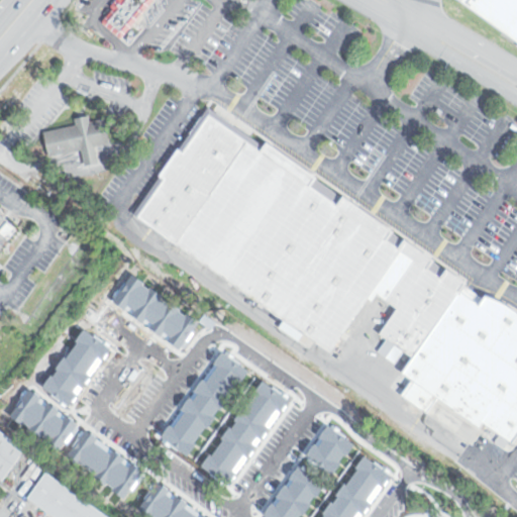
[(119,0),(103,22),(124,38),(152,0),(119,0)]
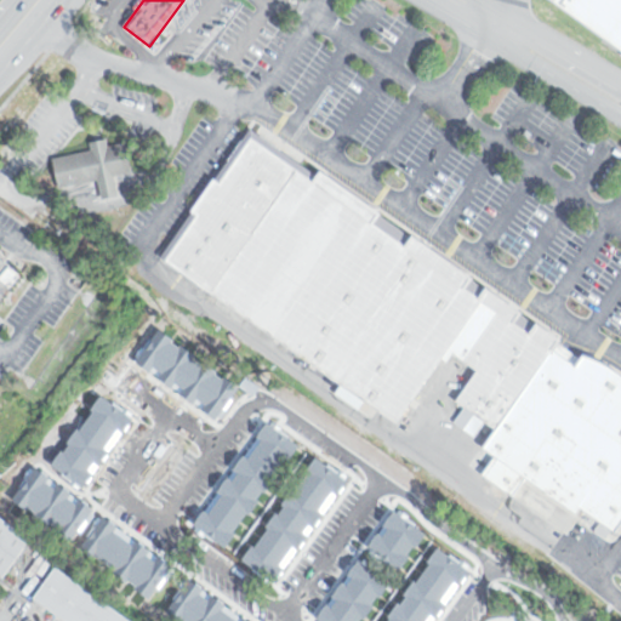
[(620,0),(551,0),(620,51),(620,0)]
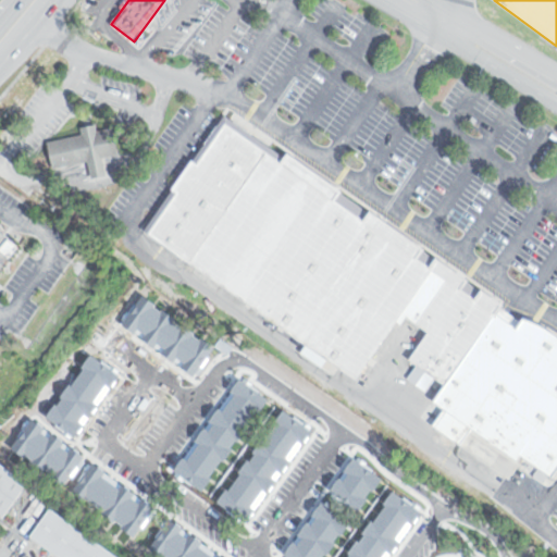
[(84,134),(50,139),(54,168),(90,161),(94,177),(110,175),(107,156),(121,153),(116,126),(100,130),(98,123),(83,126),(84,134)]
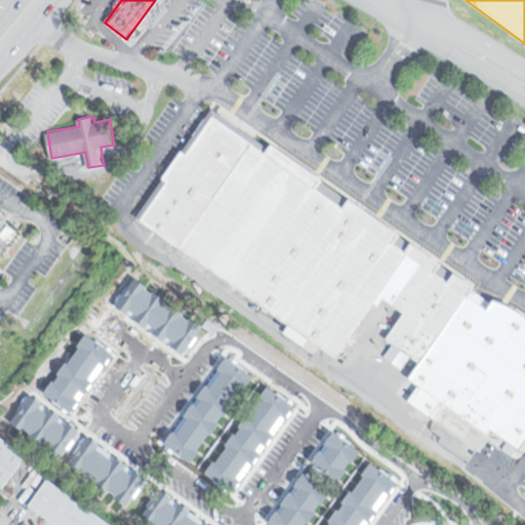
[(210,116),(137,219),(333,358),(370,304),(375,308),(382,298),(401,313),(384,339),(417,364),(406,378),(416,387),(406,402),(432,421),(443,407),(486,437),(489,432),(517,453),(524,441),(524,320),(516,312),(489,300),(483,309),(466,296),(472,288),(450,274),(444,281),(434,273),(441,265),(408,242),(402,251),(392,244),(398,236),(346,200),(340,208),(314,190),(320,180),(268,146),(264,153),(210,116)]
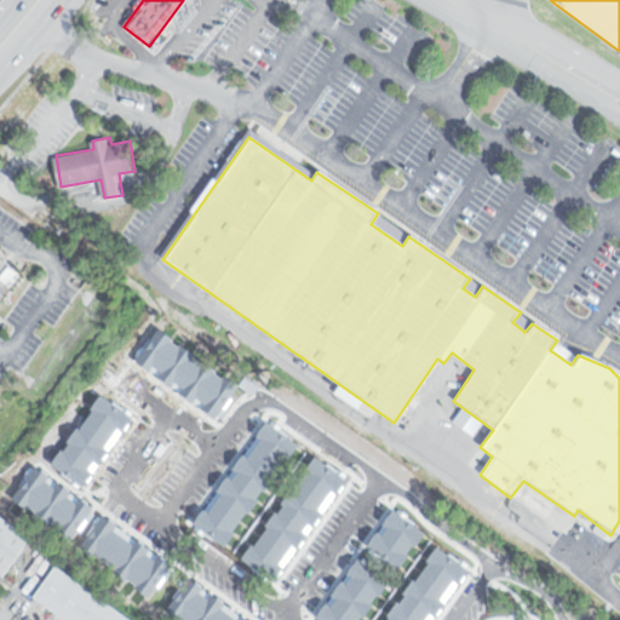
[(26,269),(0,248),(0,290),(5,294),(26,269)]
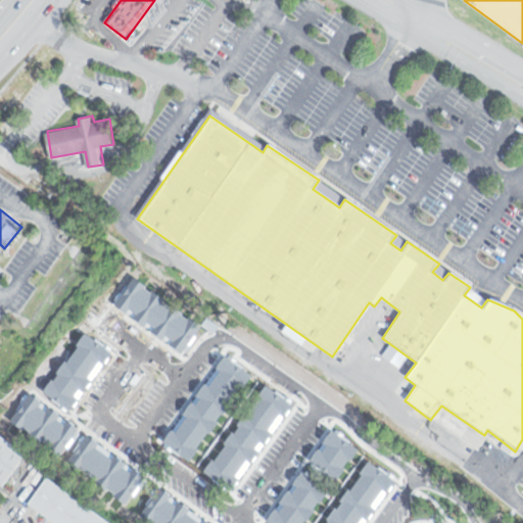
[(146,311),(140,305),(122,328),(127,333),(146,311)]
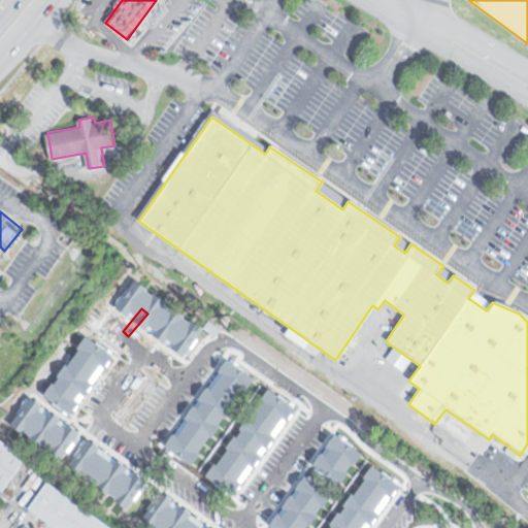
[(184,337),(177,333),(154,367),(160,371),(184,337)]
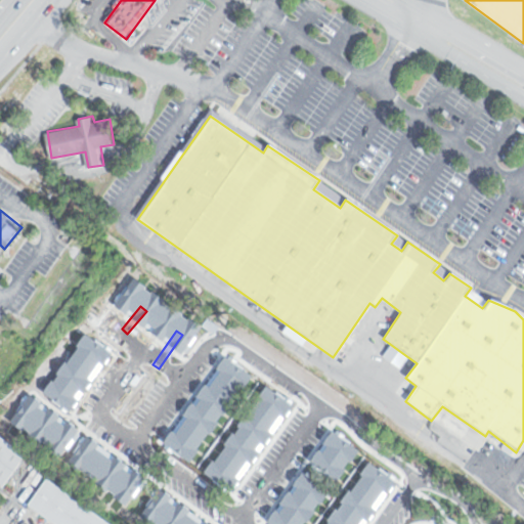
[(204,391),(225,357),(218,353),(197,386),(204,391)]
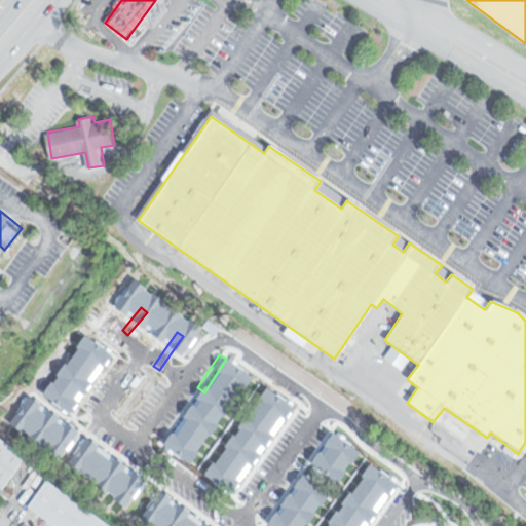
[(259,368),(252,363),(225,404),(232,409),(259,368)]
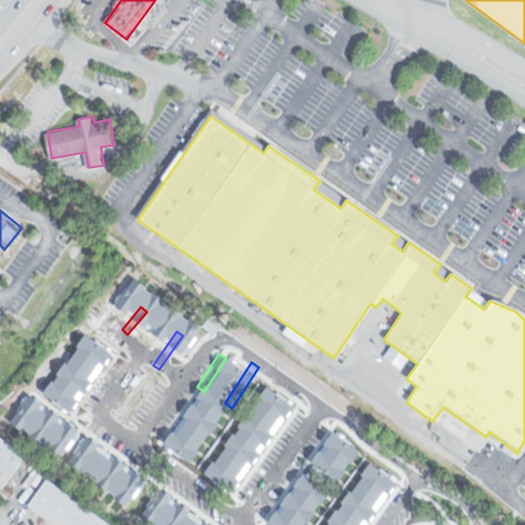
[(248,423),(256,429),(284,389),(276,382),(248,423)]
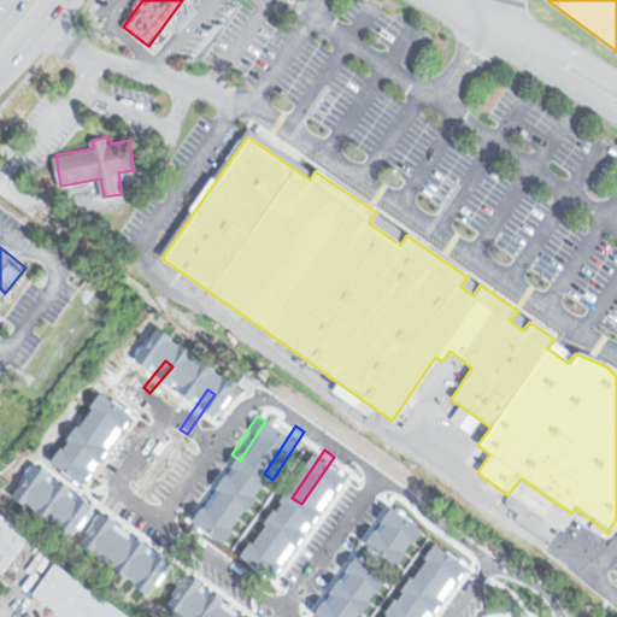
[(325,524),(336,529),(360,480),(350,474),(325,524)]
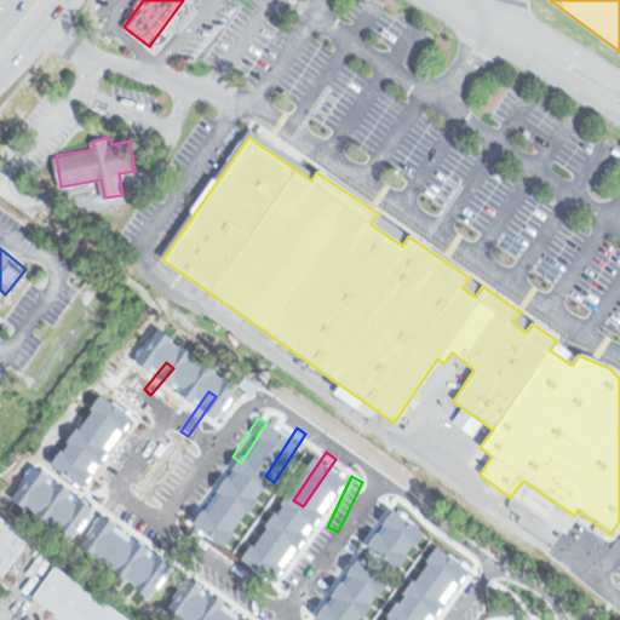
[(151,494),(142,487),(108,535),(119,541),(151,494)]
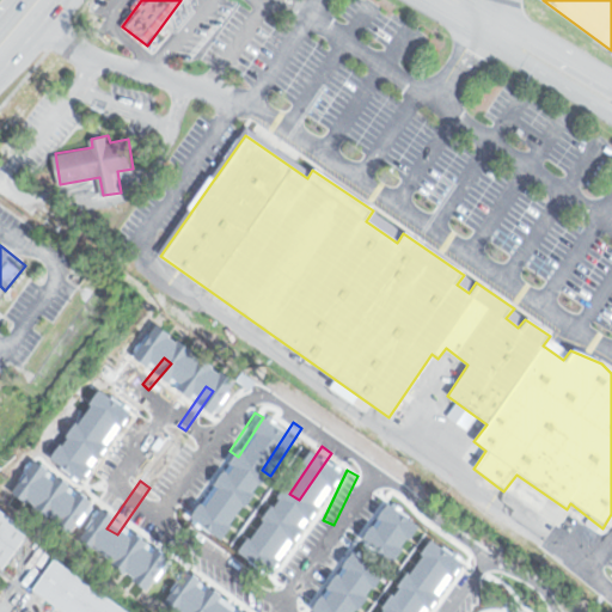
[(360,542),(373,548),(398,499),(385,491),(360,542)]
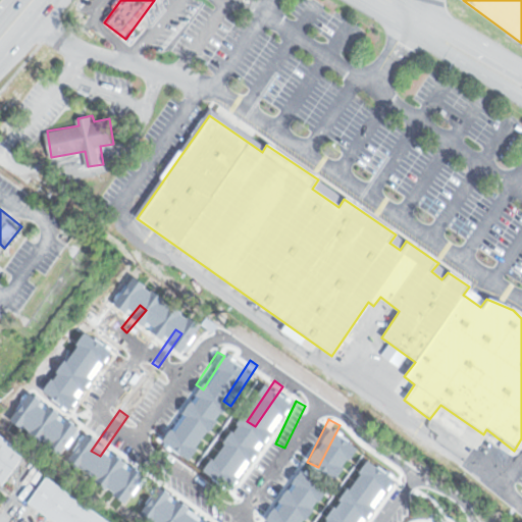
[(0,484),(22,454),(0,436),(0,484)]
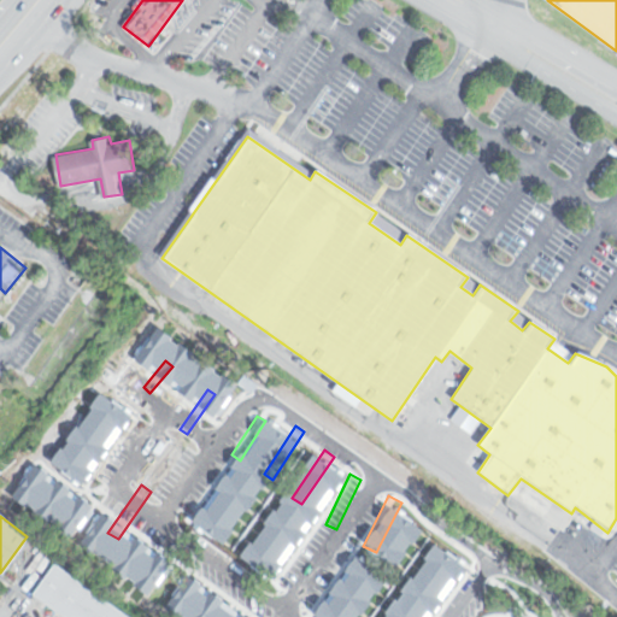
[(164,577),(193,535),(182,528),(153,570),(164,577)]
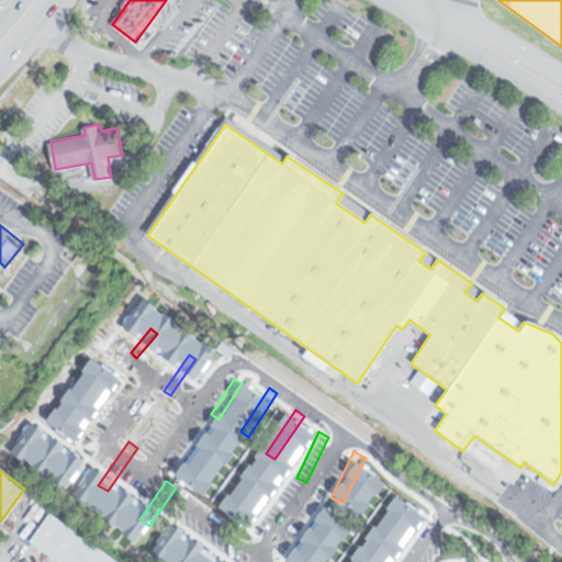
[(202,510),(194,505),(168,541),(176,547),(202,510)]
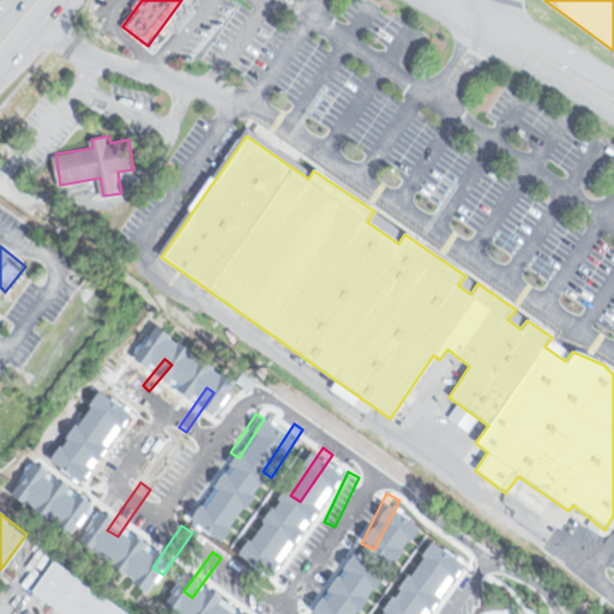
[(127,613),(52,559),(29,590),(61,613),(127,613)]
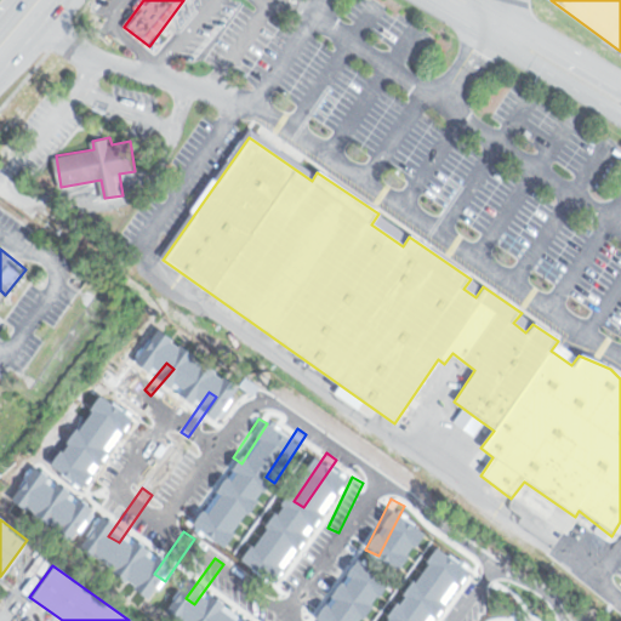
[(223,620),(249,586),(240,580),(215,616),(221,620),(223,620)]
